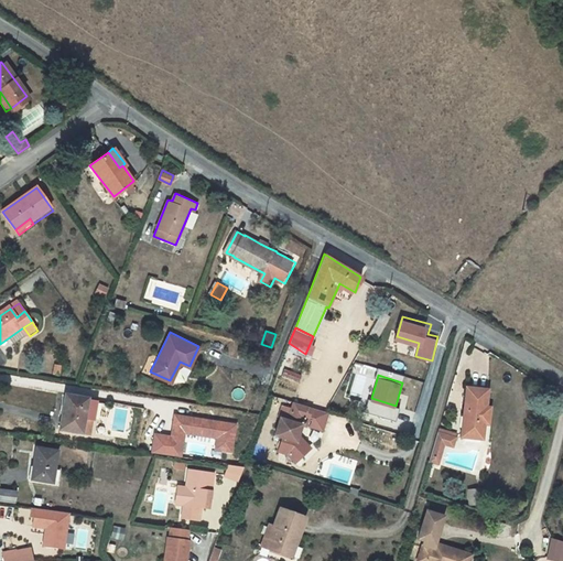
[(489,399),(490,381),(469,379),(464,428),(473,430),(473,423),(486,425),(487,417),(491,417),(493,399),(489,399)]
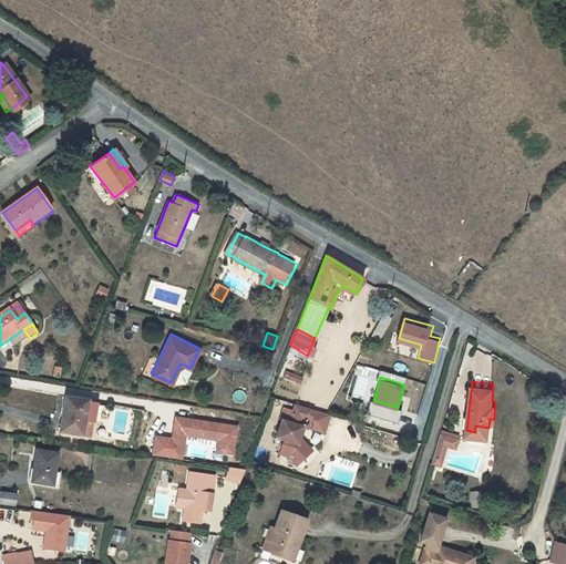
[(70,395),(62,429),(84,433),(88,419),(96,421),(100,402),(91,400),(92,399),(70,395)]
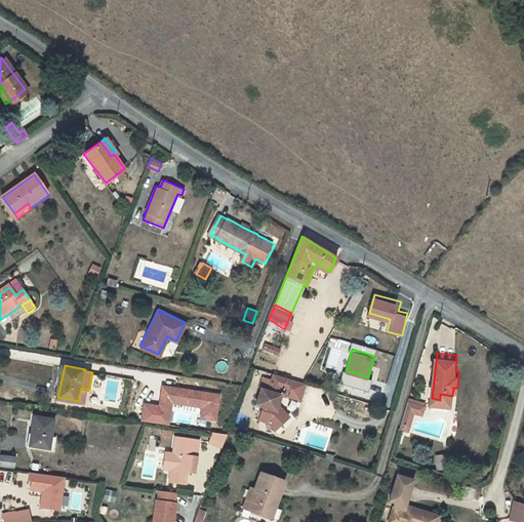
[(283,419),(275,409),(276,404),(280,394),(276,393),(278,385),(290,389),(301,392),(304,384),(272,372),(267,389),(259,387),(254,403),(262,405),(257,417),(266,420),(273,429),(283,419)]
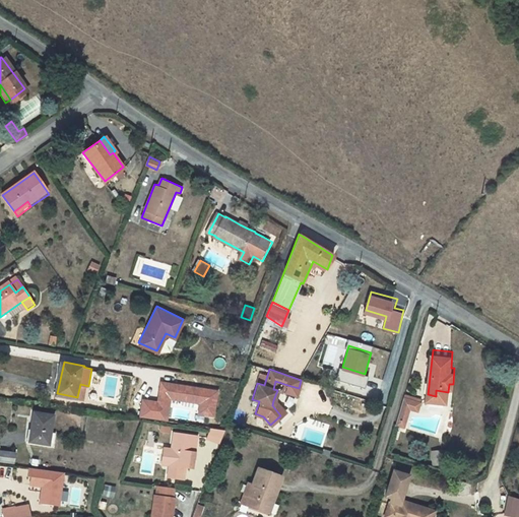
[(142,396),(140,414),(169,418),(172,397),(201,401),(200,413),(217,416),(221,386),(161,378),(158,398),(142,396)]
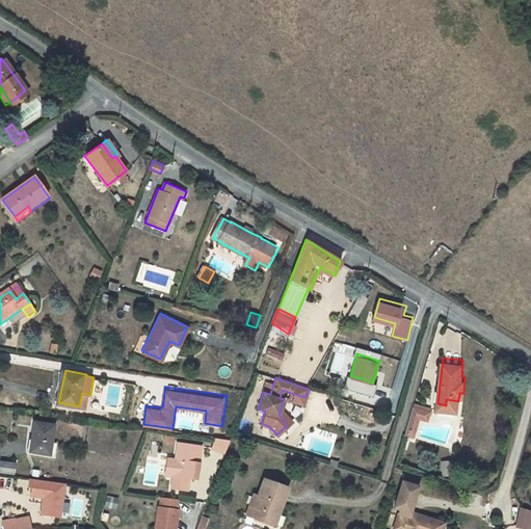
[(294,394),(292,401),(302,405),(306,397),(294,394)]
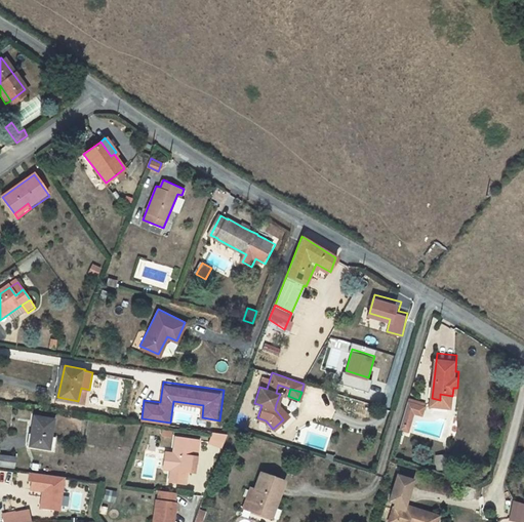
[(407,400),(400,425),(410,428),(415,409),(424,412),(427,403),(419,401),(418,404),(407,400)]
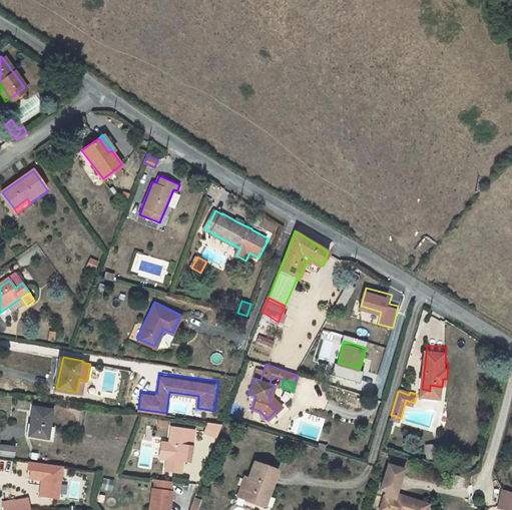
[(269,400),(277,410),(281,407),(270,395),(269,400)]
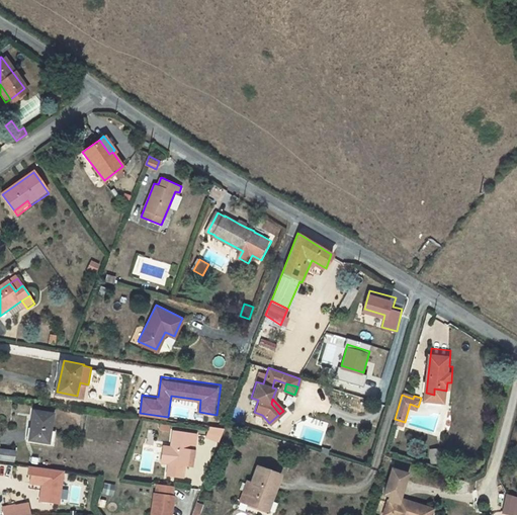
[(53,412),(32,409),(29,437),(54,441),(55,430),(50,430),(53,412)]
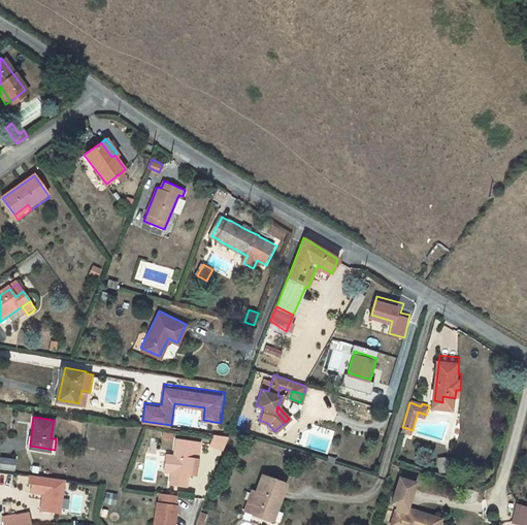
[(211,433),(207,444),(221,449),(225,436),(211,433)]
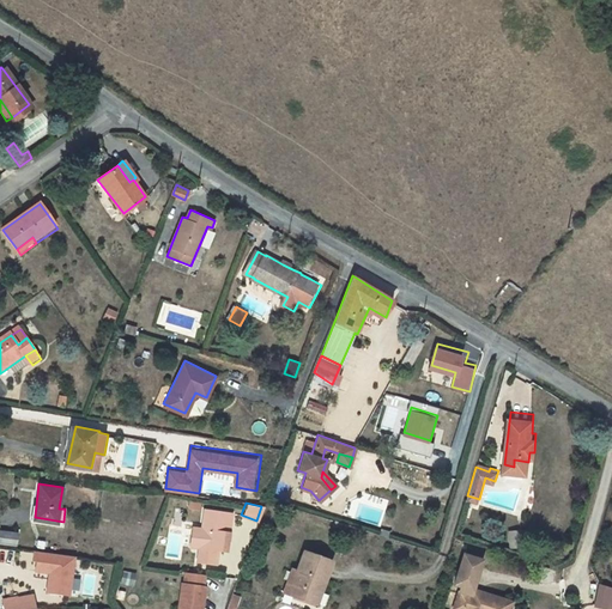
[(214,549),(223,550),(229,512),(203,509),(199,527),(197,546),(194,560),(212,562),(214,549)]
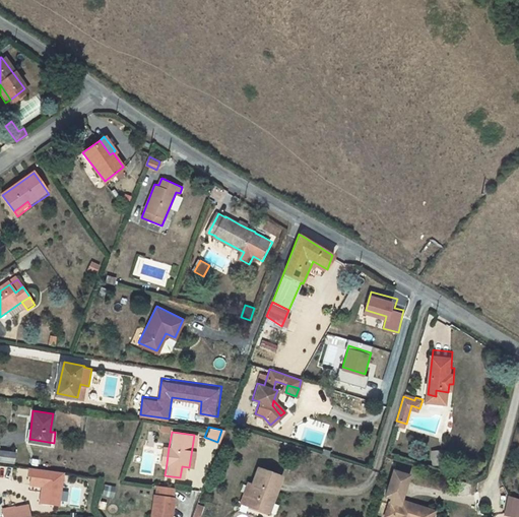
[(15,448),(1,446),(0,452),(0,456),(14,458),(15,448)]
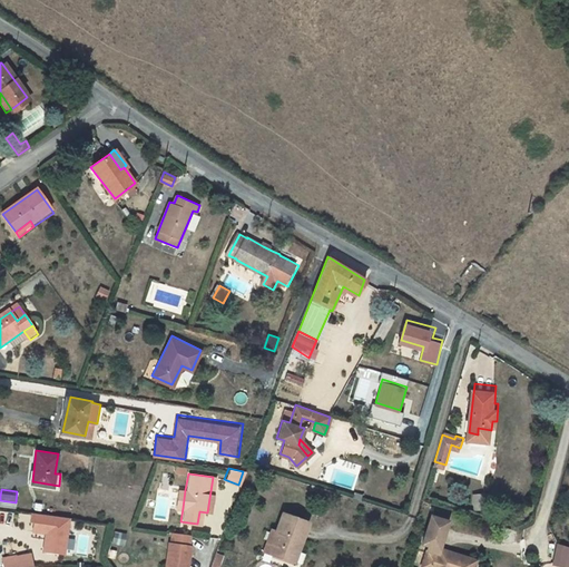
[(174,507),(183,508),(185,490),(176,489),(174,507)]
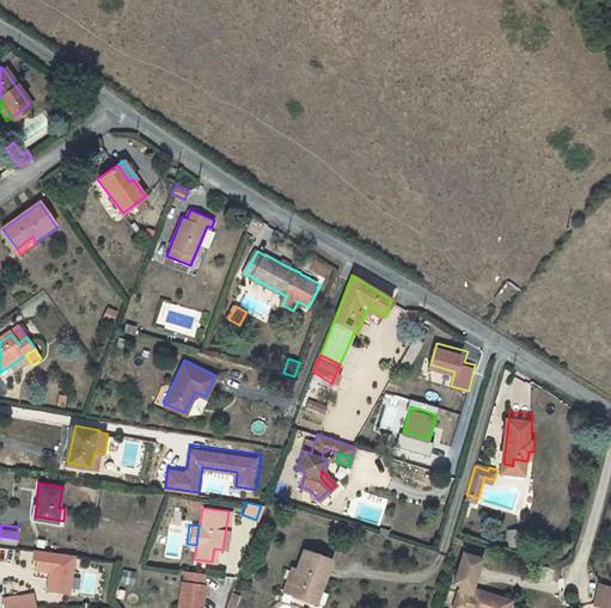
[(78,552),(37,546),(35,566),(52,569),(48,589),(73,593),(78,552)]
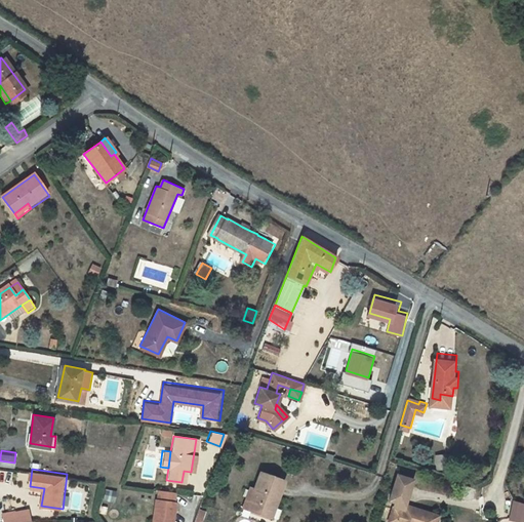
[(394,494),(388,514),(389,514),(397,517),(394,521),(432,521),(436,510),(404,499),(412,474),(396,469),(388,493),(394,494)]
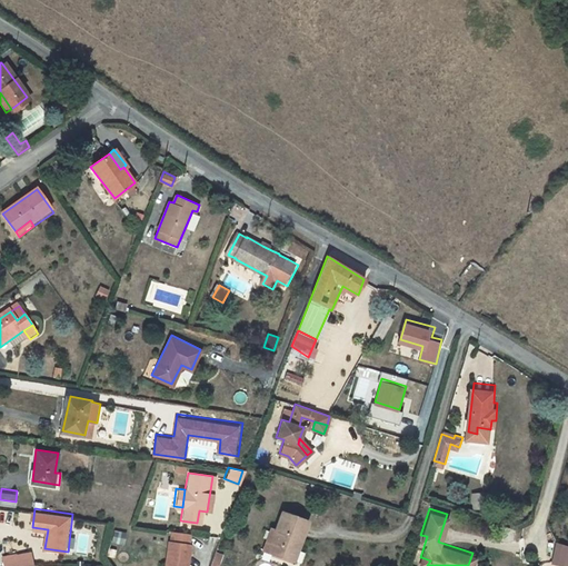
[(268,526),(259,547),(269,550),(290,558),(305,519),(279,510),(272,528),(268,526)]
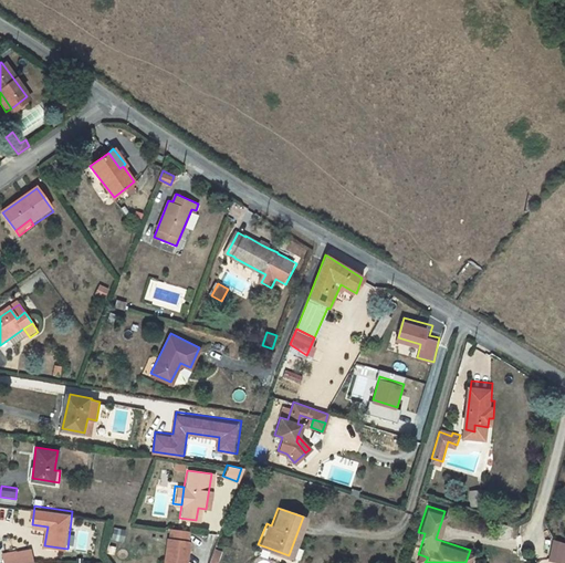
[(165,539),(161,562),(184,562),(186,542),(182,541),(184,530),(167,528),(166,539),(165,539)]
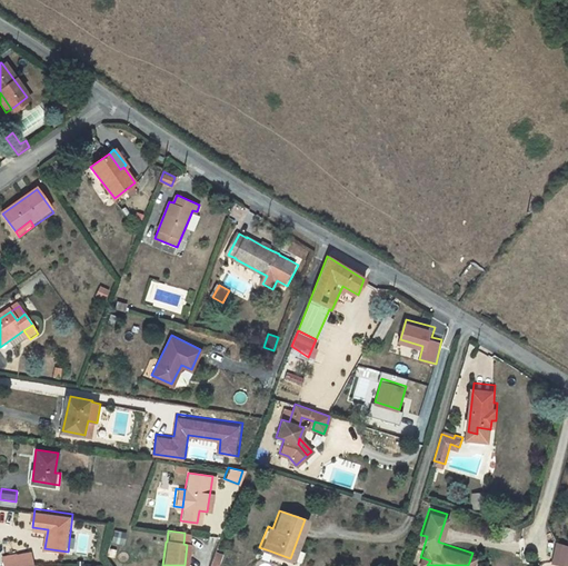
[(567,542),(557,537),(551,556),(562,559),(567,542)]
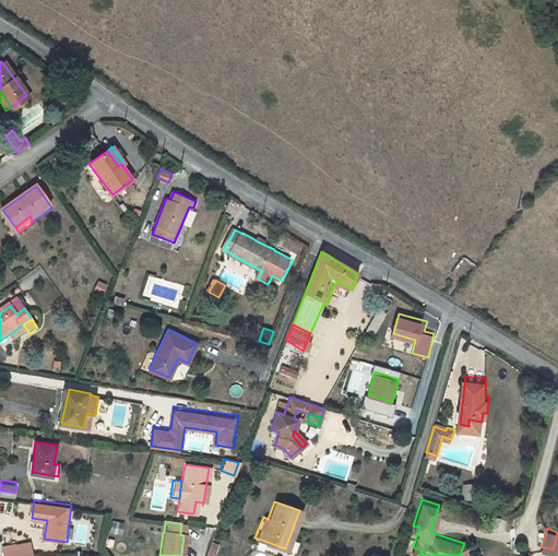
[(4,555),(28,555),(28,554),(32,554),(30,541),(2,545),(4,555)]
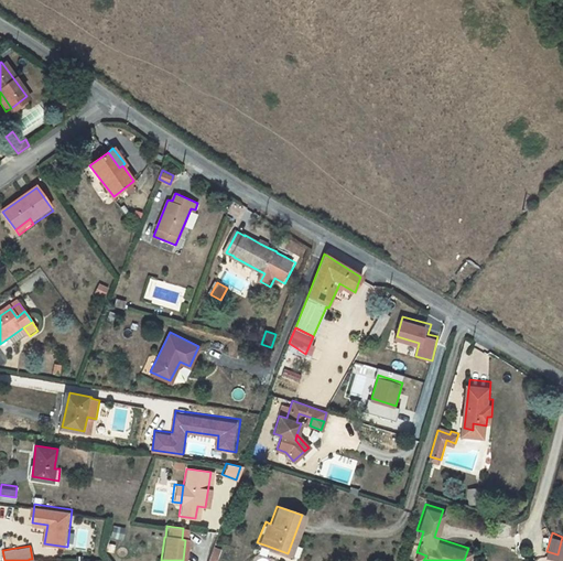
[(209,546),(205,558),(212,560),(216,549),(209,546)]
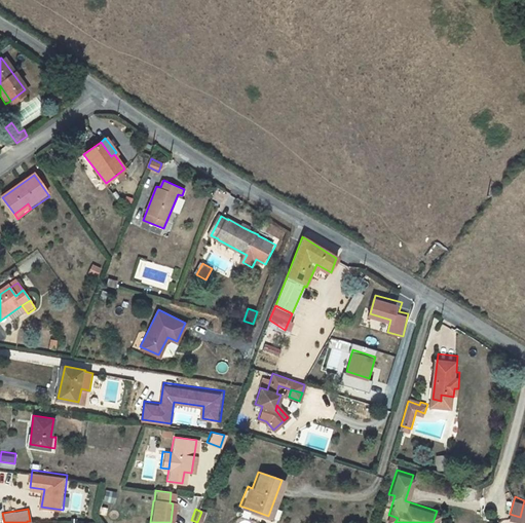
All buildings are outlined.
